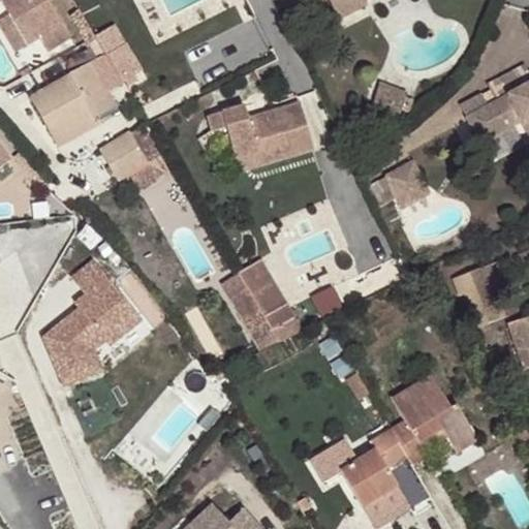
[(0,0),(0,3),(0,4),(27,48),(62,27),(45,0),(0,0)]
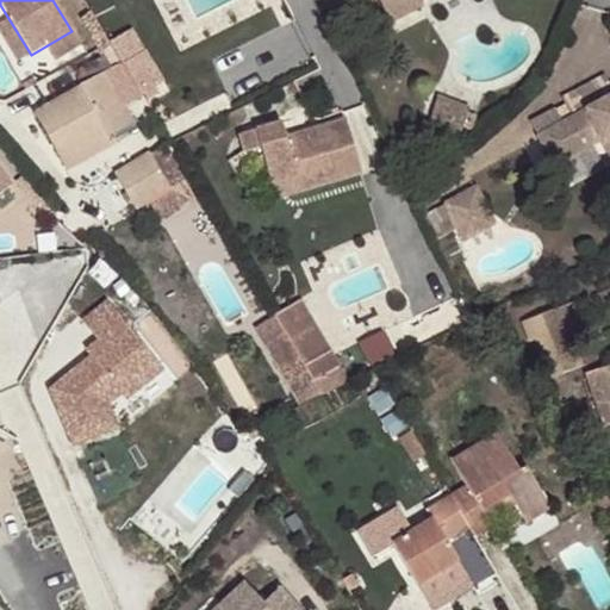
[(379,0),(392,24),(423,7),(422,2),(419,0),(379,0)]
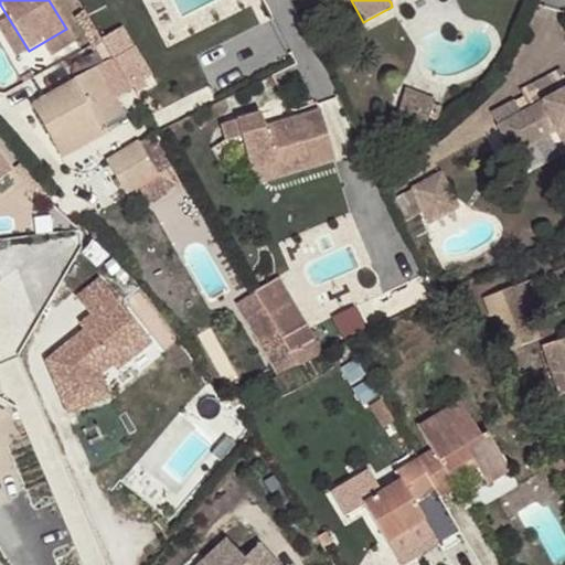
[(0,30),(17,59),(29,51),(0,4),(0,3),(0,30)]
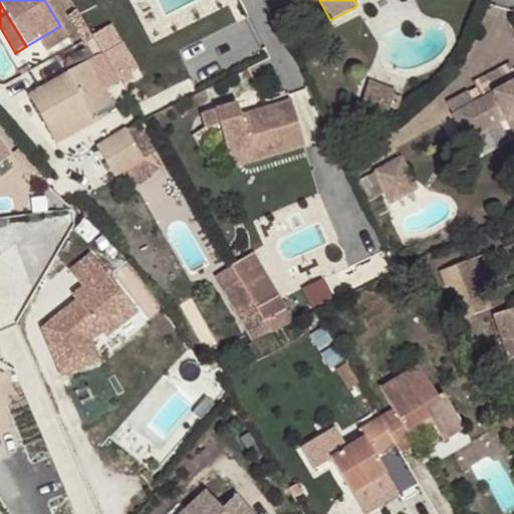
[(104,57),(114,74),(130,65),(102,21),(88,30),(91,37),(104,57)]
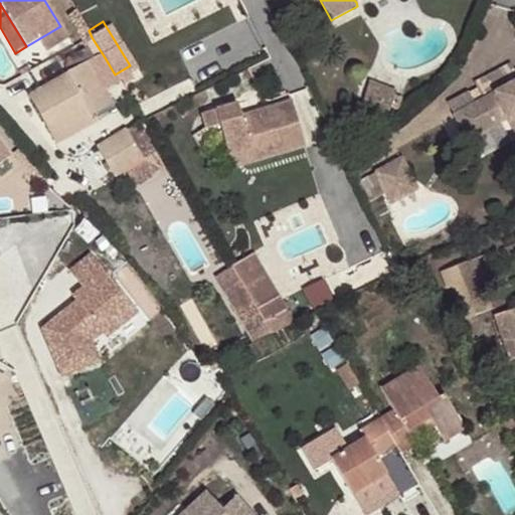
[(82,42),(95,63),(105,57),(92,37),(82,42)]
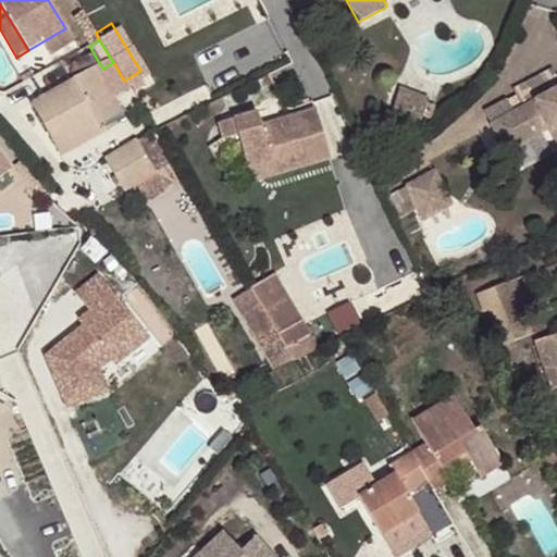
[(26,71),(53,57),(46,42),(19,57),(26,71)]
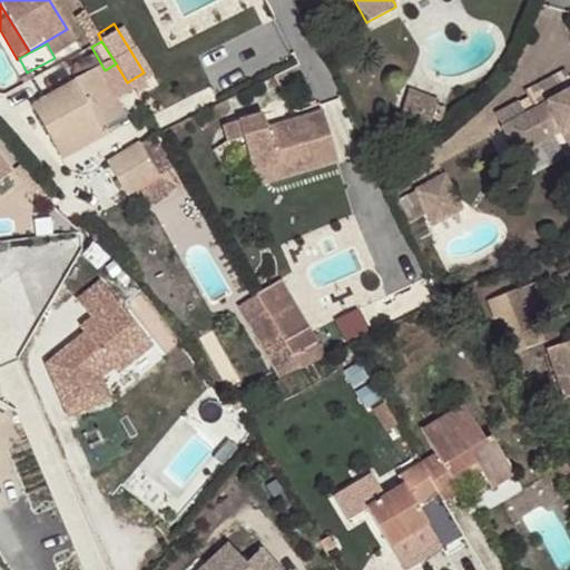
[(110,94),(129,85),(127,82),(116,64),(105,70),(36,106),(62,157),(106,134),(101,126),(120,116),(110,94)]
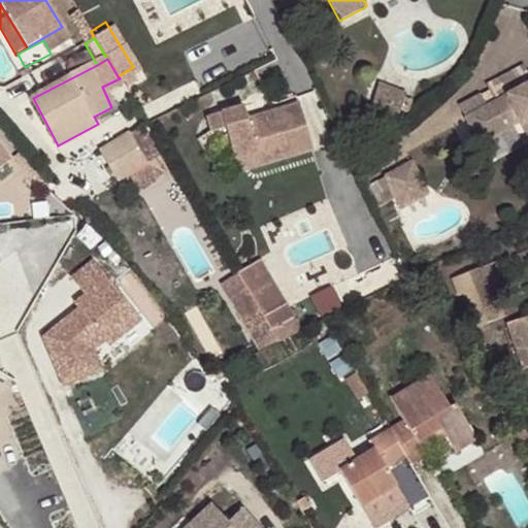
[(382,81),(375,100),(384,103),(390,85),(382,81)]
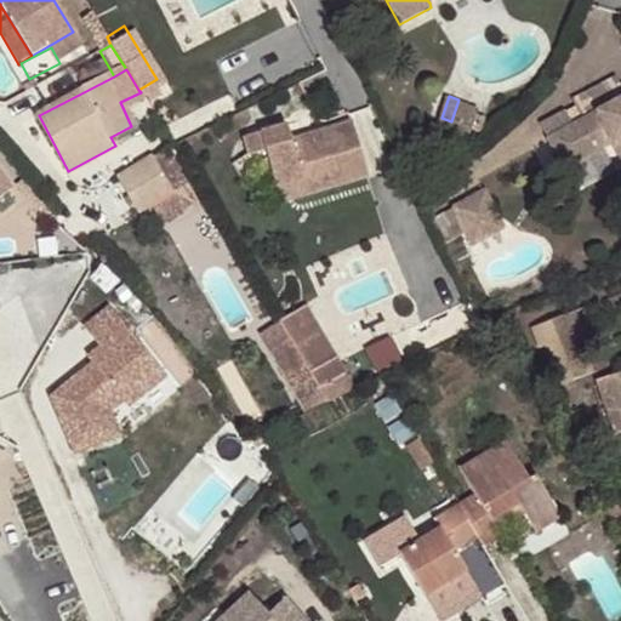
[(620,160),(620,96),(570,124),(563,110),(539,124),(558,159),(574,151),(577,159),(610,142),(620,160)]
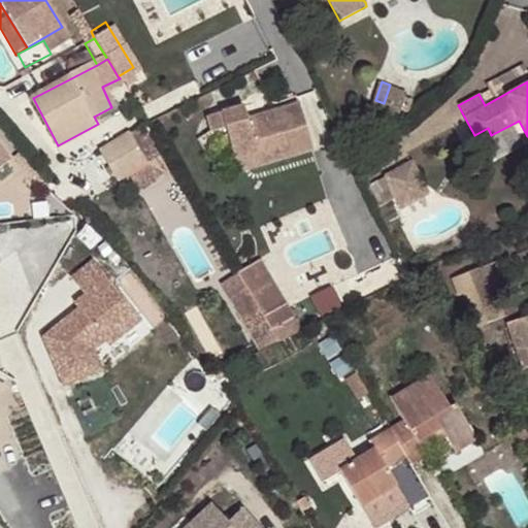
[(375,100),(369,116),(396,125),(407,91),(390,85),(384,103),(375,100)]
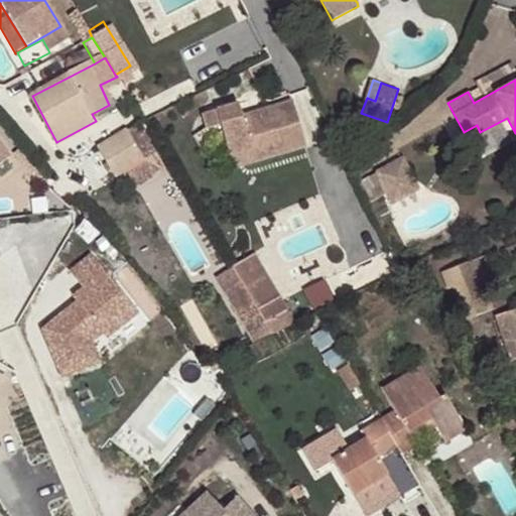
[(244,144),(247,157),(303,142),(291,96),(239,110),(236,97),(199,107),(203,123),(217,119),(225,149),(244,144)]
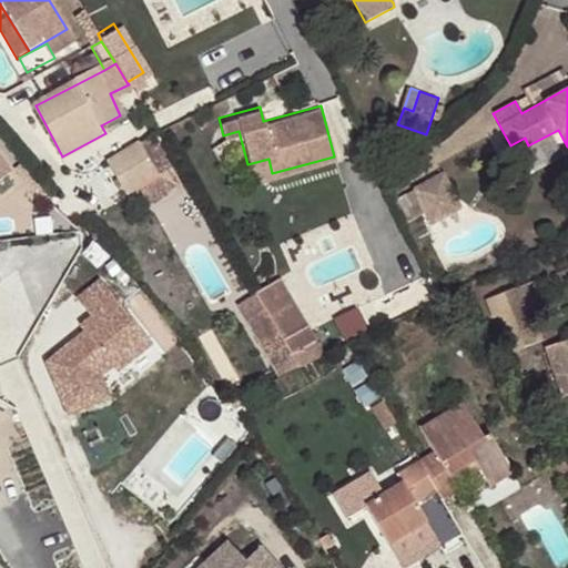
[(525,138),(510,145),(514,153),(528,145),(525,138)]
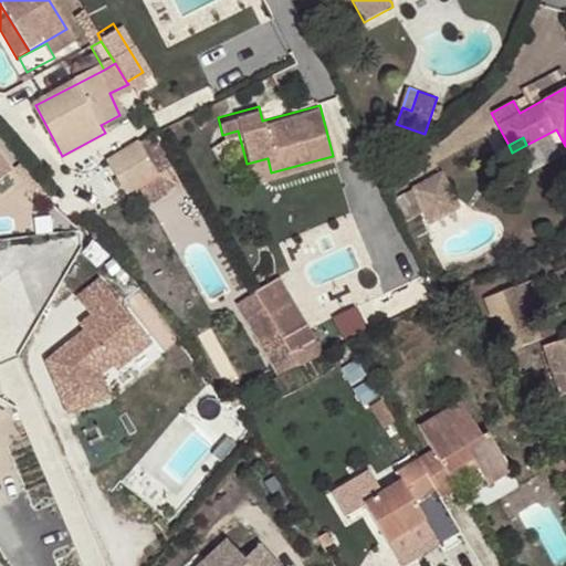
[(109,164),(128,195),(156,177),(137,147),(109,164)]
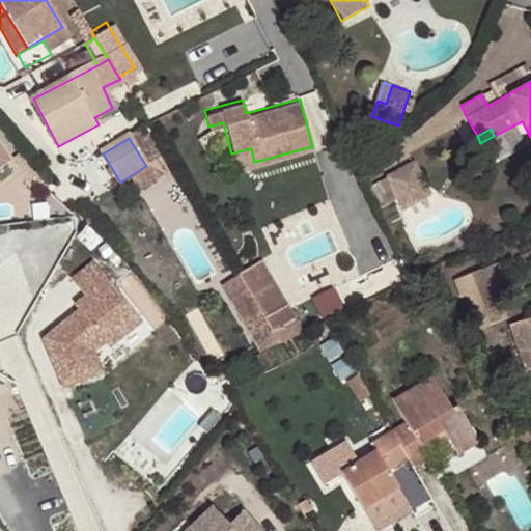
[(0,170),(10,162),(0,148),(0,170)]
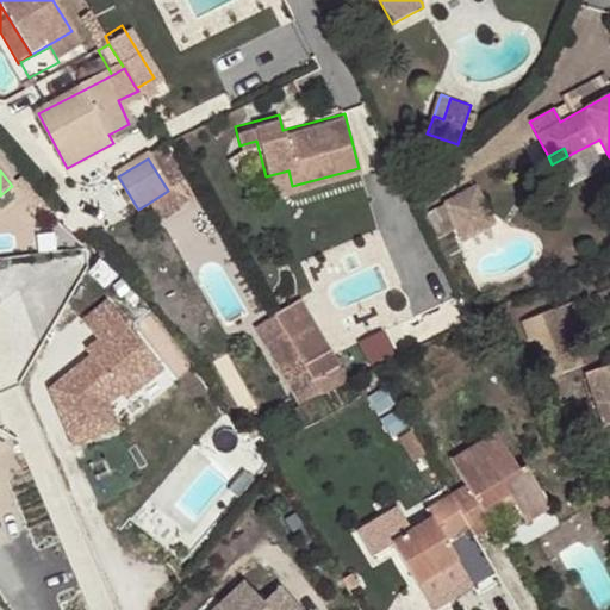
[(271,192),(292,186),(288,170),(266,176),(271,192)]
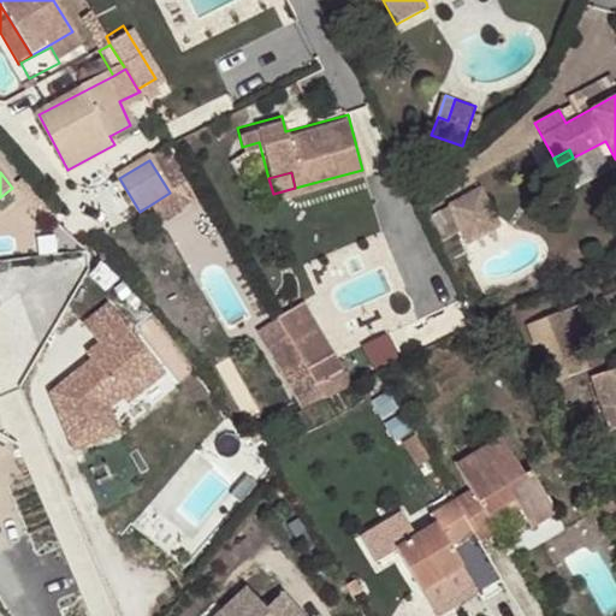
[(438,211),(451,236),(466,229),(473,243),(509,225),(489,185),(438,211)]
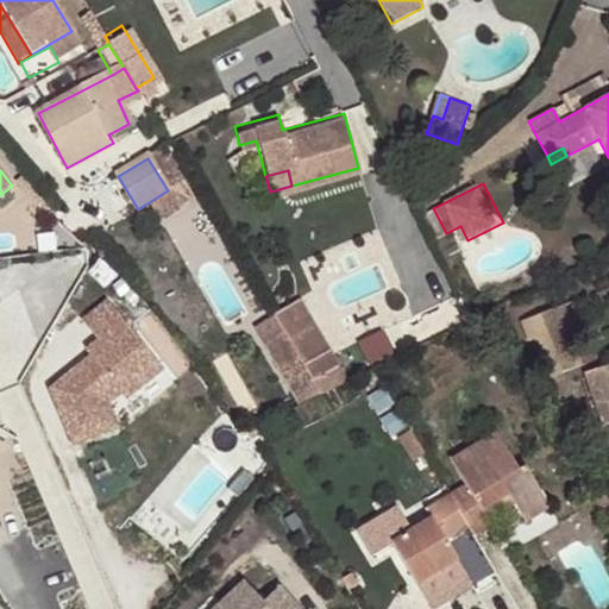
[(274,315),(303,365),(331,350),(301,301),(274,315)]
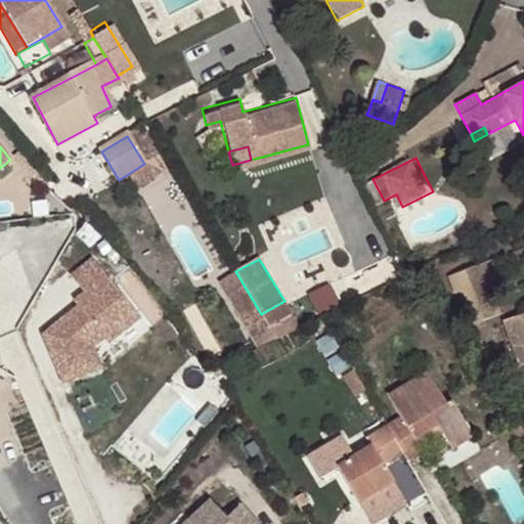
[(129,317),(88,261),(66,276),(81,298),(34,333),(67,379),(90,361),(82,350),(129,317)]
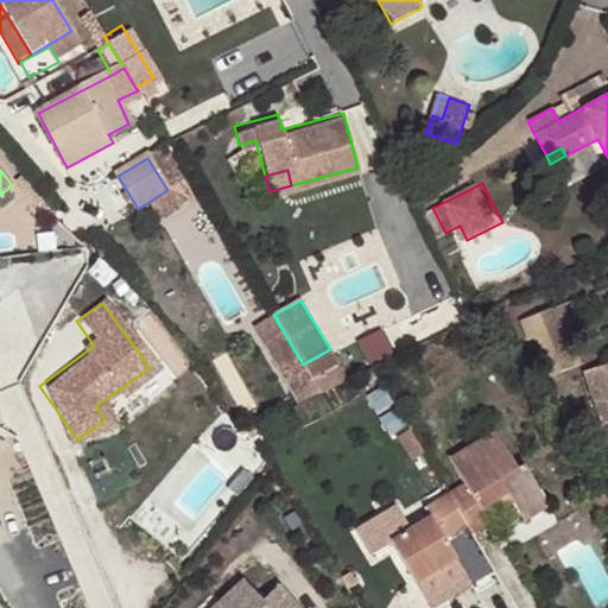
[(534,339),(549,377),(580,366),(558,308),(520,322),(527,341),(534,339)]
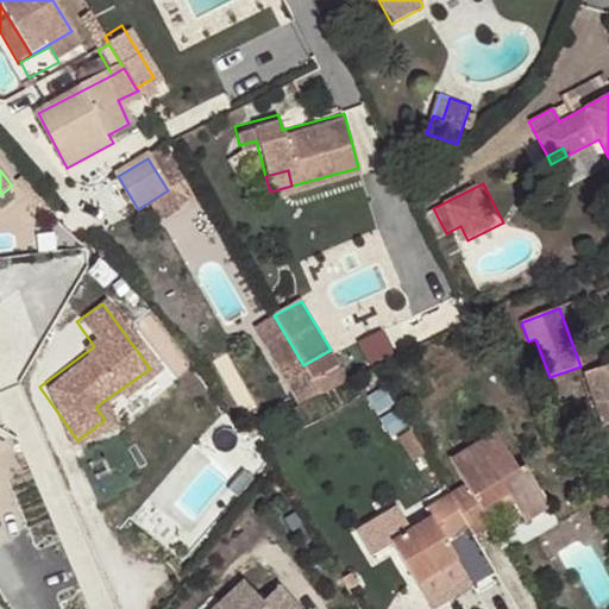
[(303,365),(322,396),(349,383),(331,350),(303,365)]
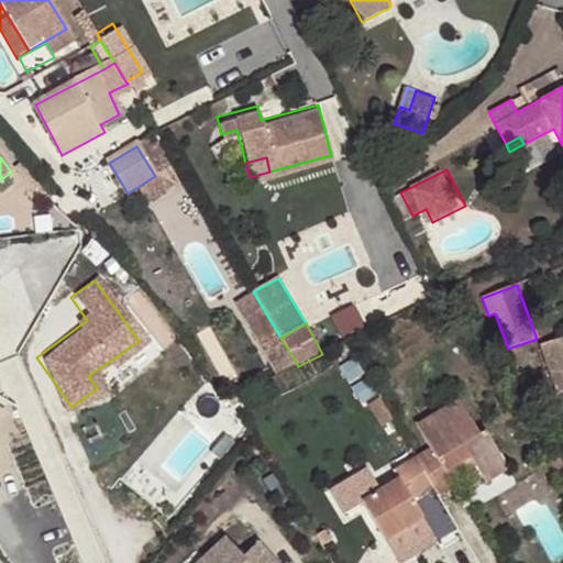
[(562,337),(545,343),(561,393),(562,392),(562,337)]
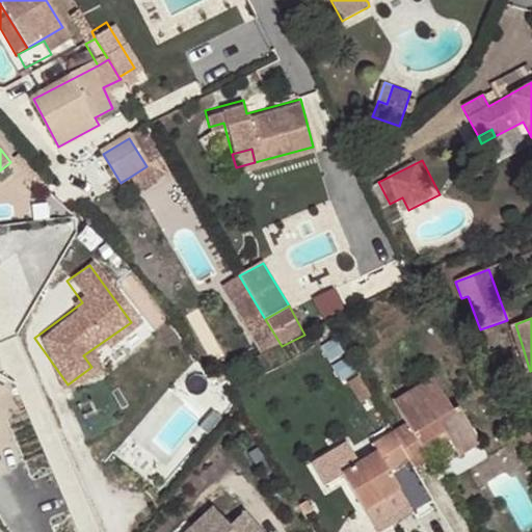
[(406,425),(393,433),(410,460),(414,468),(428,459),(421,447),(445,433),(458,457),(481,444),(459,408),(453,413),(432,378),(393,402),(406,425)]
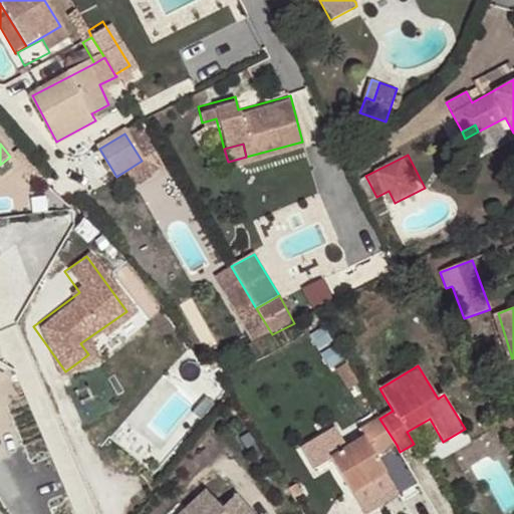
[(377,445),(382,454),(397,445),(379,419),(358,432),(363,440),(348,450),(338,433),(303,455),(318,480),(334,470),(351,496),(387,474),(376,458),(374,455),(370,458),(366,452),(377,445)]
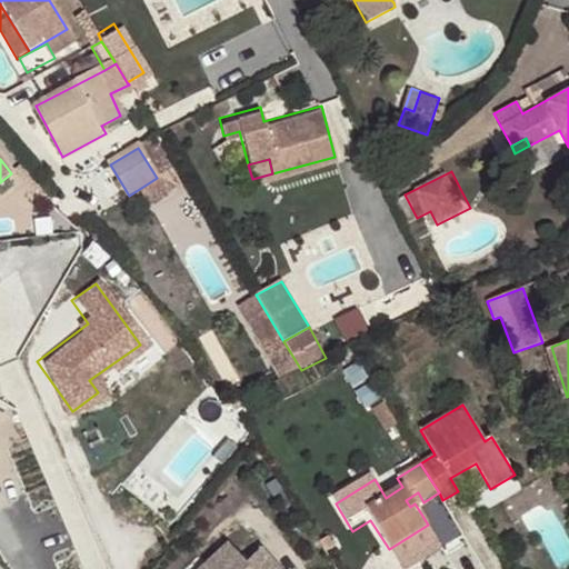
[(417,507),(423,502),(418,492),(406,500),(410,507),(415,503),(417,507)]
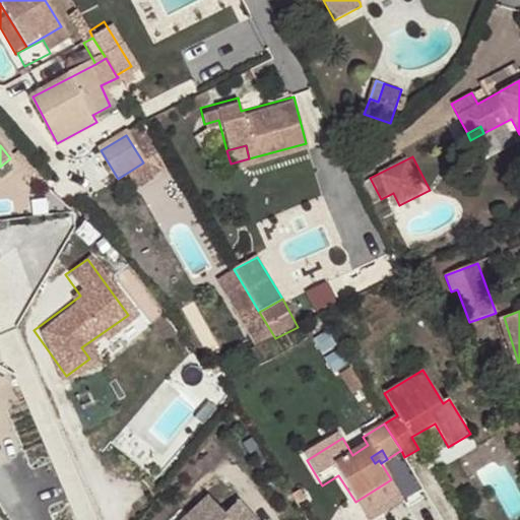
[(391,479),(355,502),(360,509),(396,486),(391,479)]
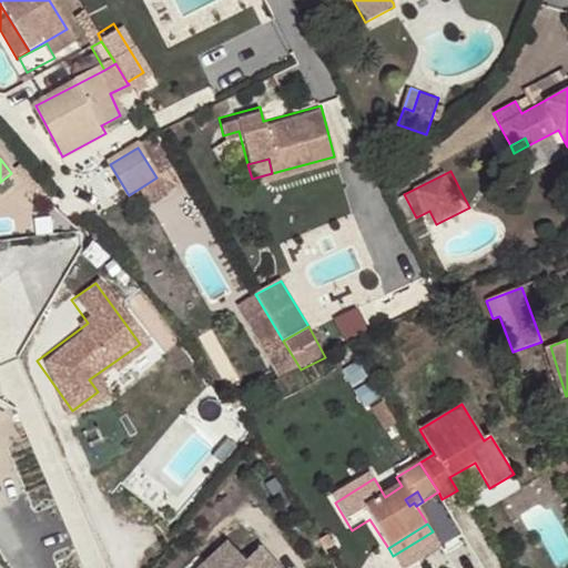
[(250,567),(246,567),(231,547),(204,567),(276,567),(266,555),(250,567)]
